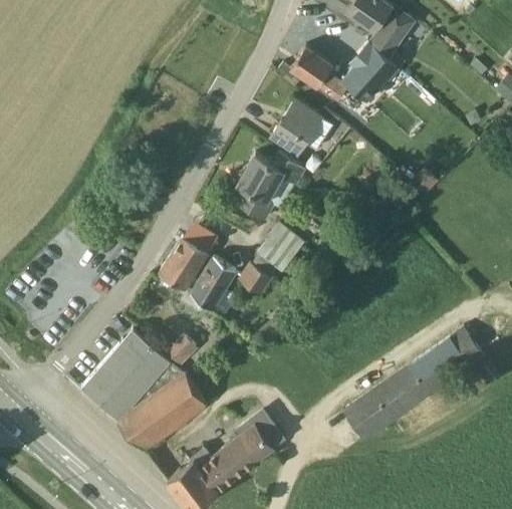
[(388,60),(414,24),(391,8),(378,0),(353,0),(345,13),(373,33),(366,42),(388,60)]
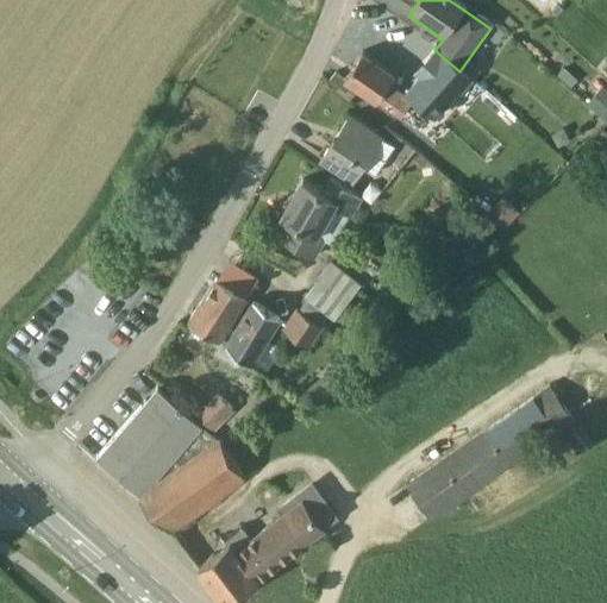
[(471,82),(460,71),(435,50),(412,76),(415,80),(401,96),(432,123),(433,124),(471,82)]
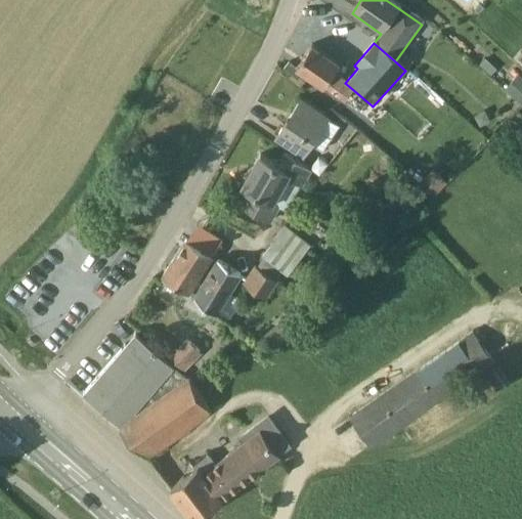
[(360,118),(372,105),(345,83),(333,75),(337,70),(309,50),(293,72),(321,92),(321,90),(349,110),(360,118)]
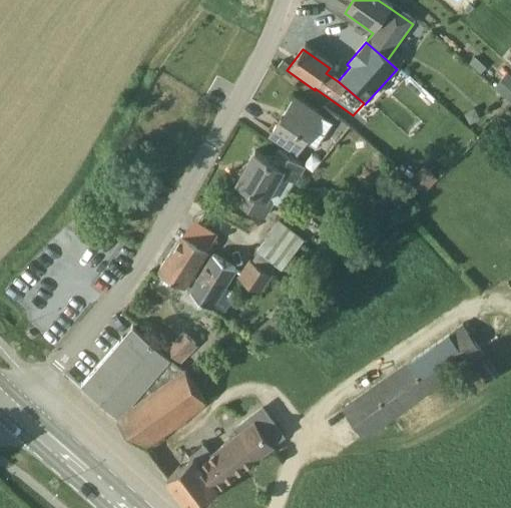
[(510,81),(505,77),(492,92),(508,105),(510,102),(510,81)]
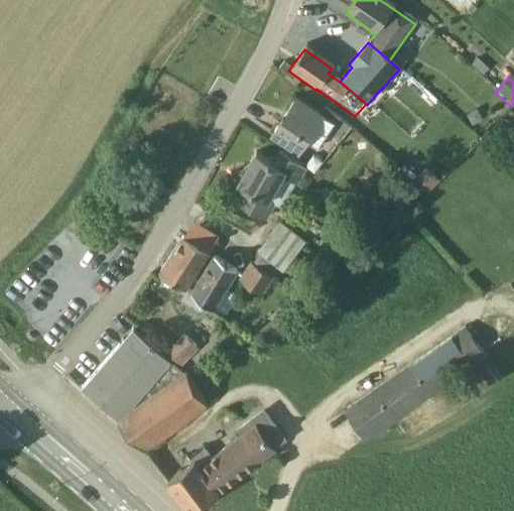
[(293,102),(276,127),(268,139),(296,158),(305,145),(316,152),(331,130),(332,128),(322,121),(293,102)]
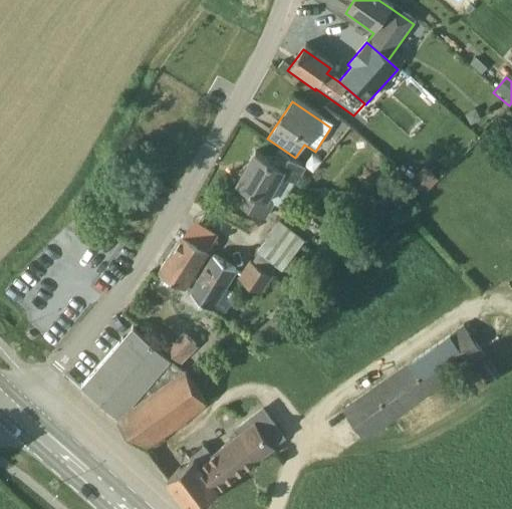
[(273,208),(279,211),(293,186),(295,187),(304,172),(278,153),(271,166),(253,156),(236,188),(244,193),(236,206),(265,222),(273,208)]
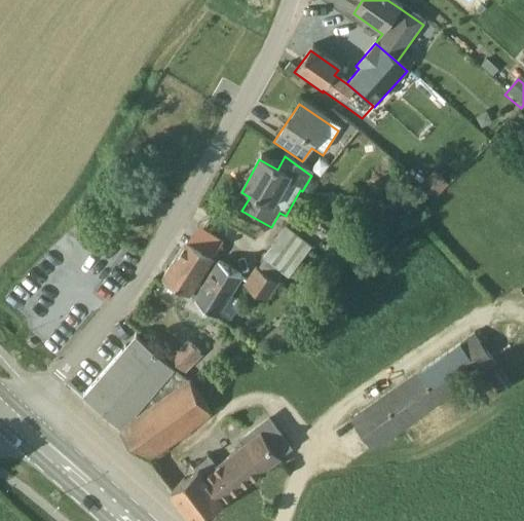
[(284,230),(261,259),(288,278),(309,250),(284,230)]
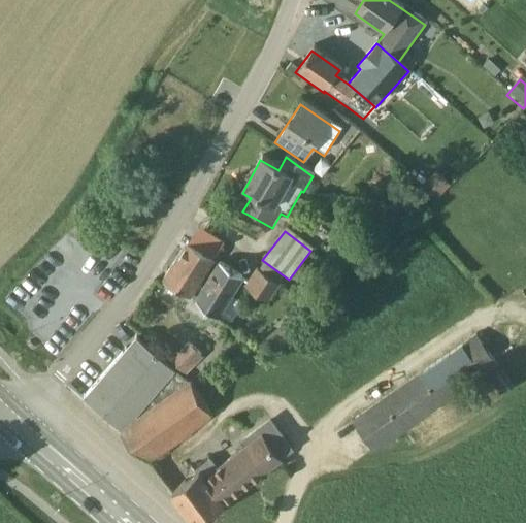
[(214,262),(212,261),(186,244),(162,282),(190,299),(214,262)]
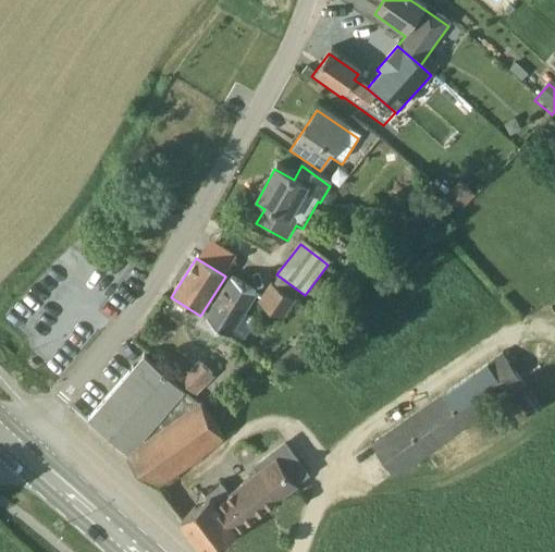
[(205,319),(229,340),(255,297),(229,280),(205,319)]
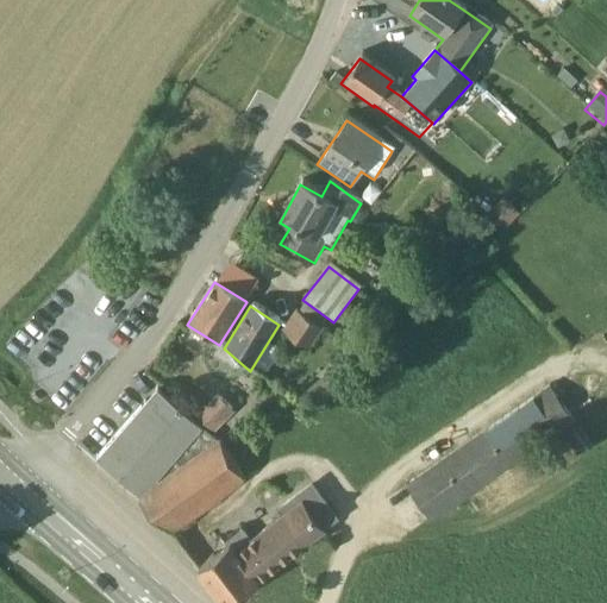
[(282,334),(308,352),(321,331),(295,313),(282,334)]
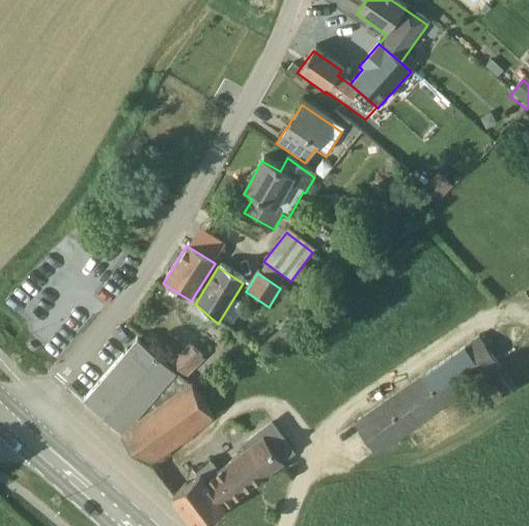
[(285,326),(266,342),(277,355),(297,337),(285,326)]
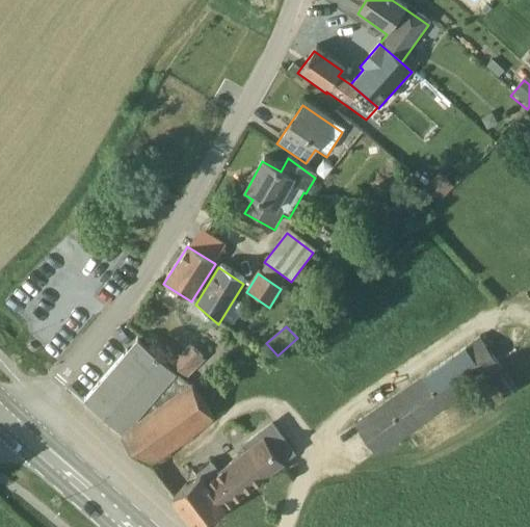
[(501,372),(478,340),(352,428),(375,460),(501,372)]
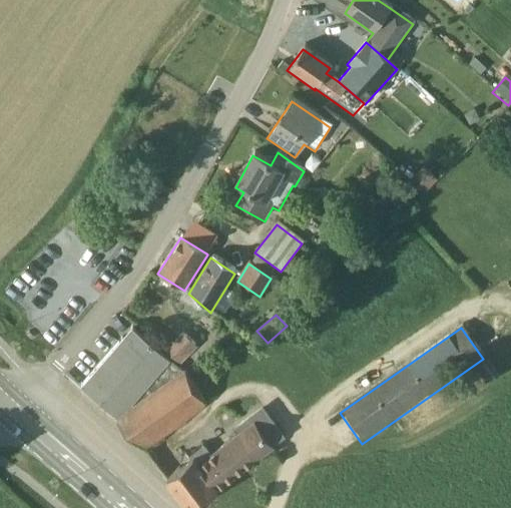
[(146,343),(131,330),(80,389),(118,421),(128,414),(171,364),(146,343)]
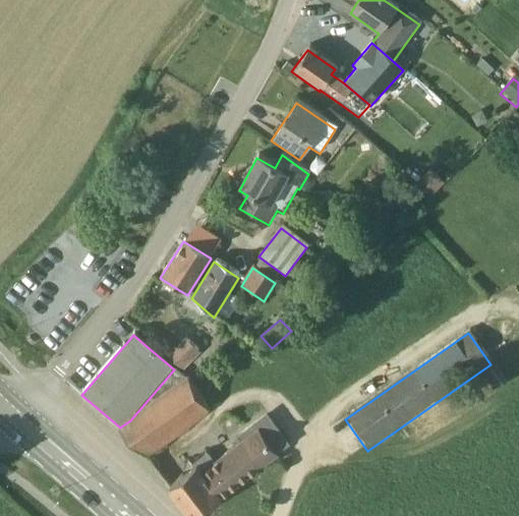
[(167,359),(180,370),(196,353),(183,343),(167,359)]
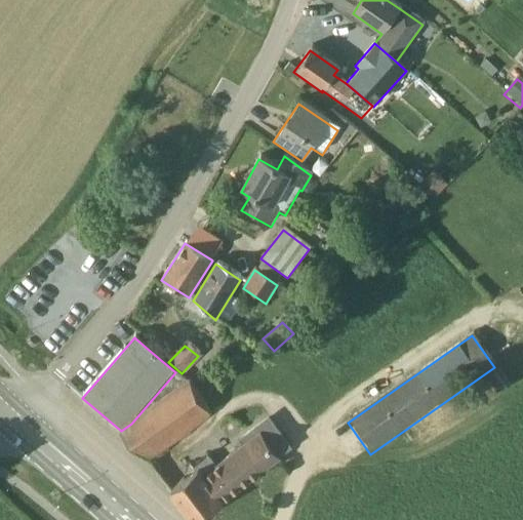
[(188,383),(131,424),(121,431),(119,433),(148,465),(210,416),(188,383)]
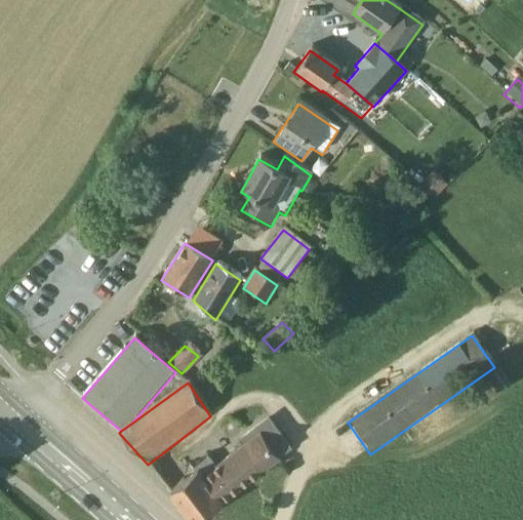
[(257,433),(200,477),(222,505),(278,461),(278,460),(290,450),(273,427),(259,437),(257,433)]
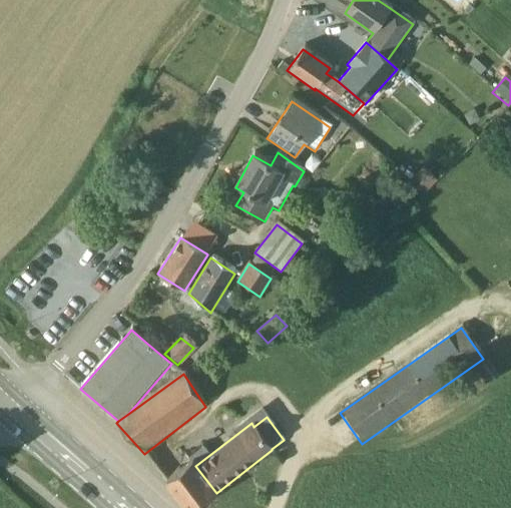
[(216,493),(195,466),(192,461),(178,471),(166,456),(154,466),(186,507),(197,507),(216,493)]
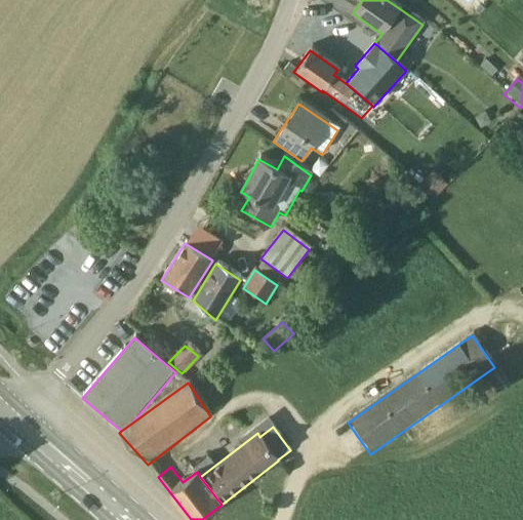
All buildings are outlined.
